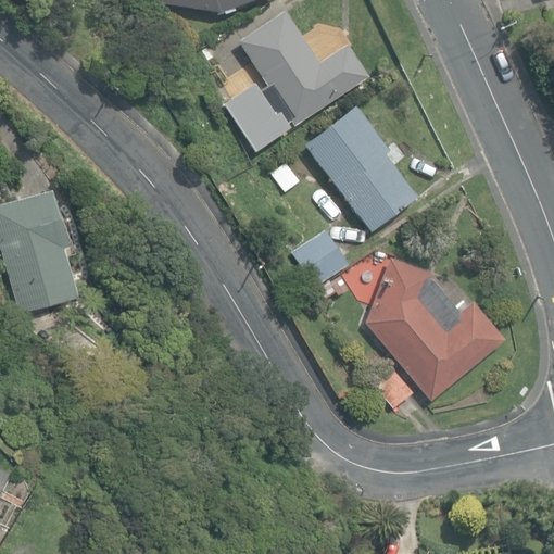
[(224,11),(225,13),(236,10),(235,7),(252,0),(154,0),(154,2),(219,12),(224,11)]
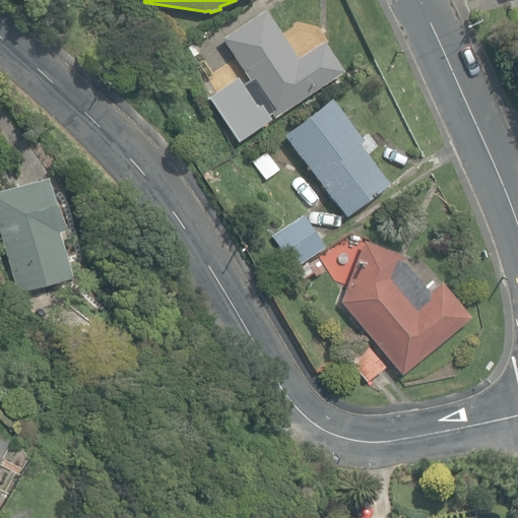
[(263,99),(275,118),(346,71),(325,41),(299,58),(267,9),(223,39),(254,84),(251,86),(260,101),(263,99)]
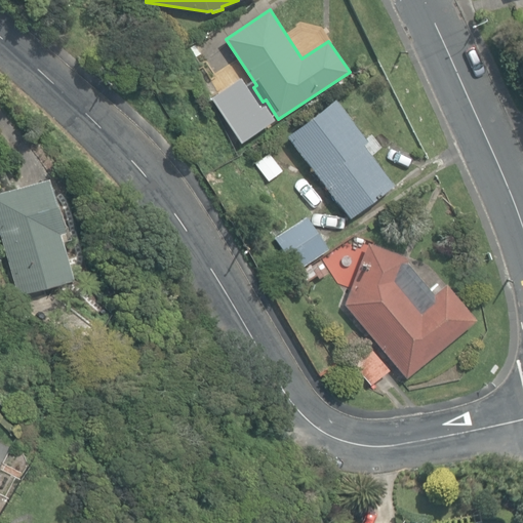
[(190,49),(202,67),(230,47),(217,30),(190,49)]
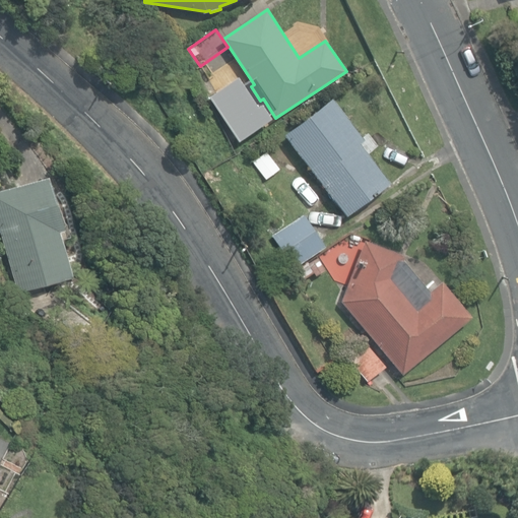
[(284,135),(346,217),(391,183),(361,143),(366,140),(333,98),(284,135)]
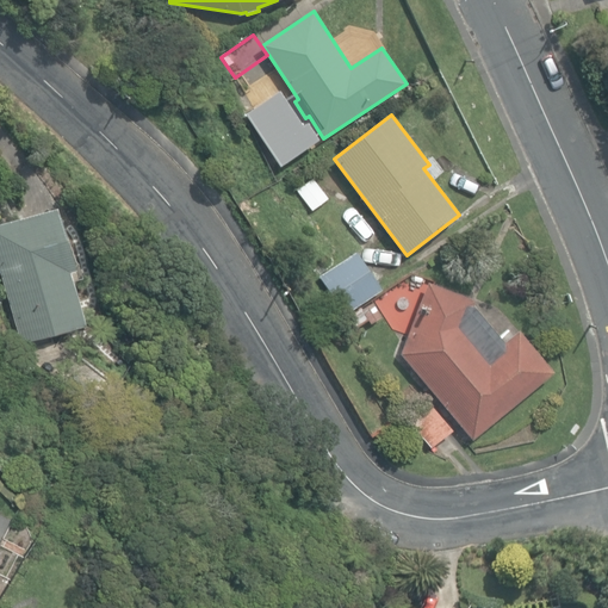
[(298,191),(314,212),(330,200),(315,179),(298,191)]
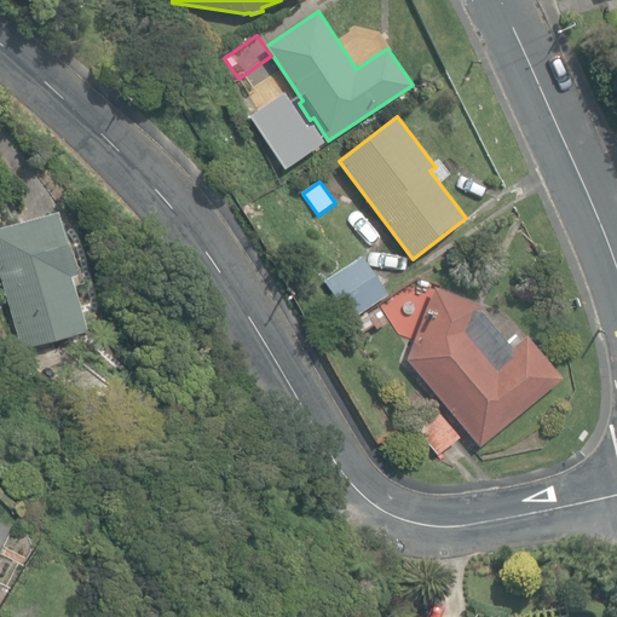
[(0,228),(0,275),(23,351),(88,330),(71,277),(78,275),(57,211),(0,228)]
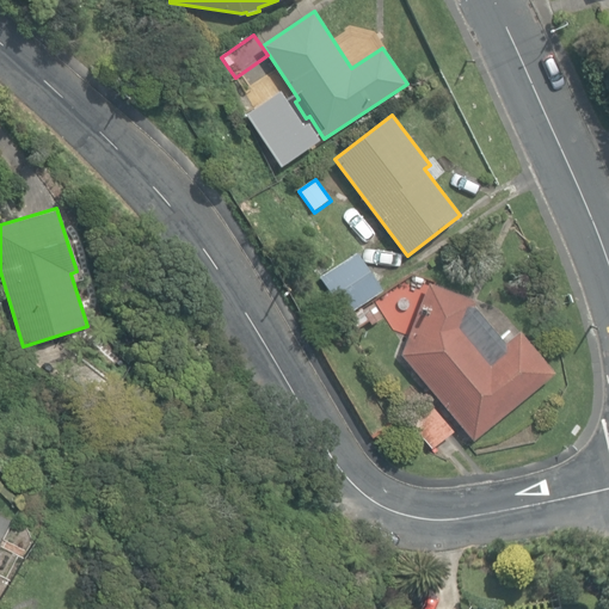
[(321,277),(348,317),(385,291),(358,252),(321,277)]
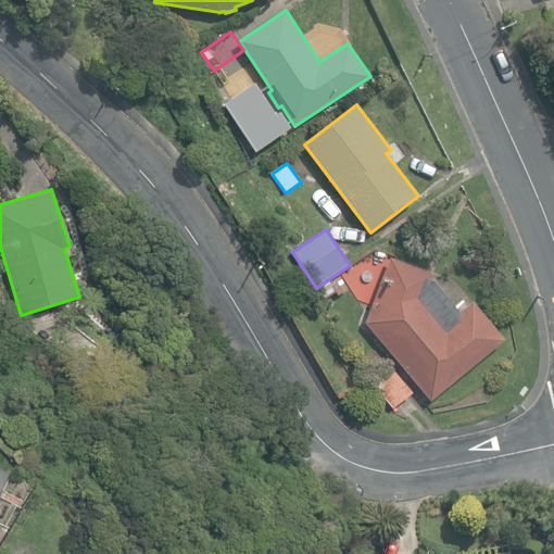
[(365,323),(431,401),(505,339),(473,301),(460,312),(431,278),(432,275),(426,273),(426,272),(390,259),(365,323)]
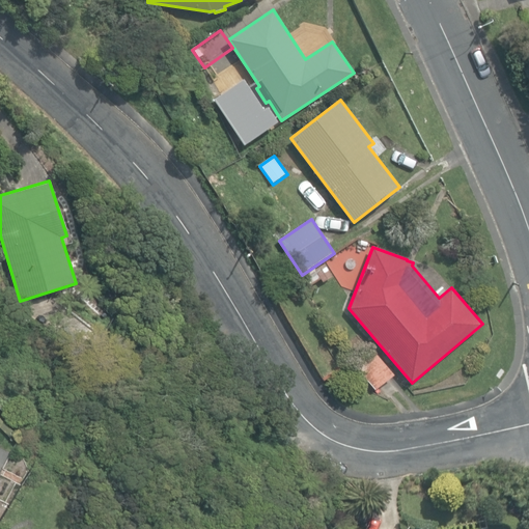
[(311,286),(322,281),(324,285),(335,278),(326,263),(305,276),(311,286)]
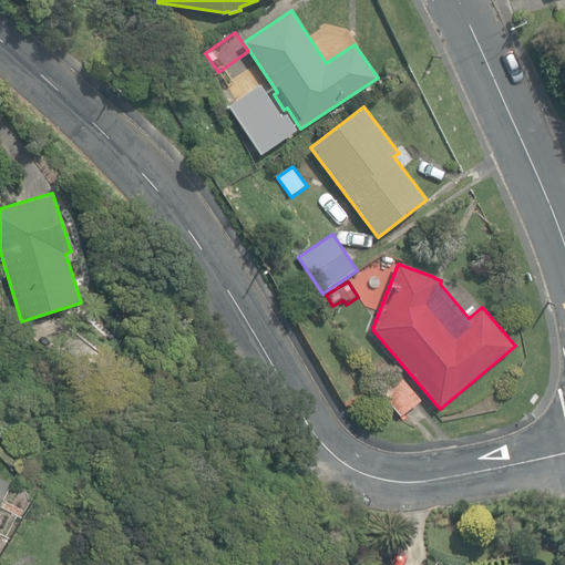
[(375,388),(399,418),(421,399),(396,370),(375,388)]
